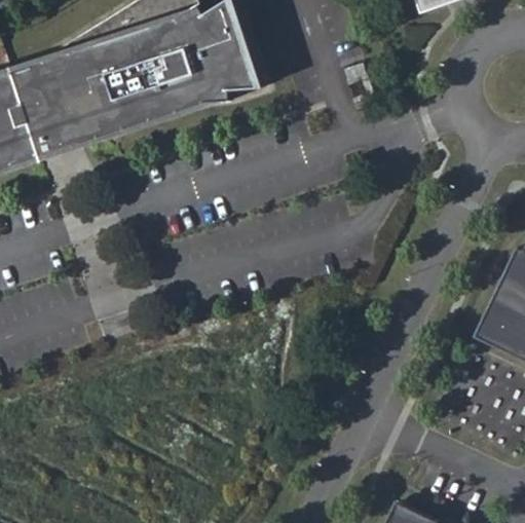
[(0,174),(229,100),(228,88),(260,89),(231,0),(223,0),(201,12),(194,0),(130,0),(7,70),(0,72),(0,174)]
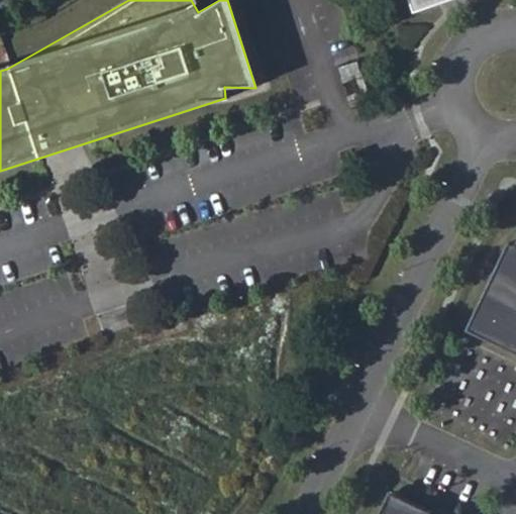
[(414,0),(420,13),(453,0),(414,0)]
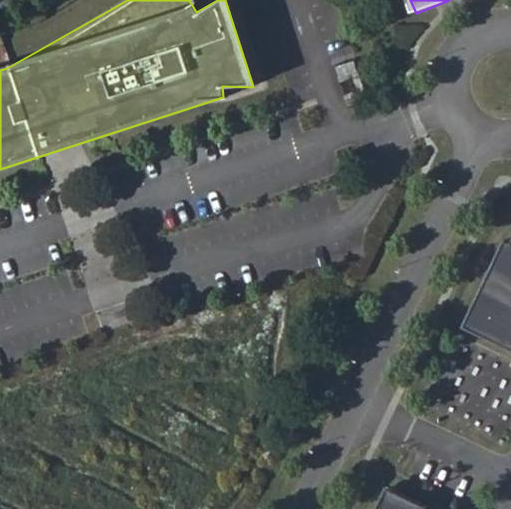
[(356,67),(338,74),(342,84),(360,77),(356,67)]
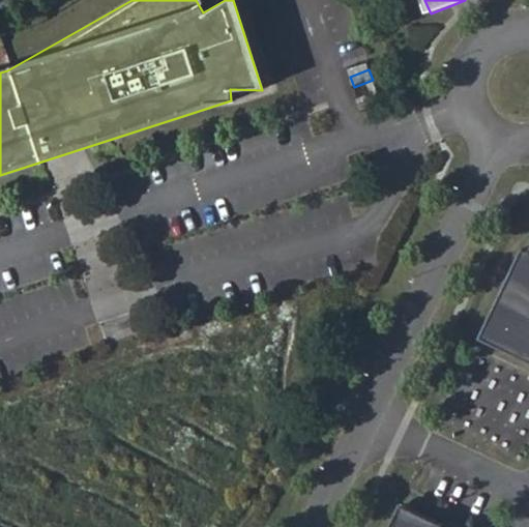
[(479,341),(528,363),(528,251),(525,255),(522,252),(479,341)]
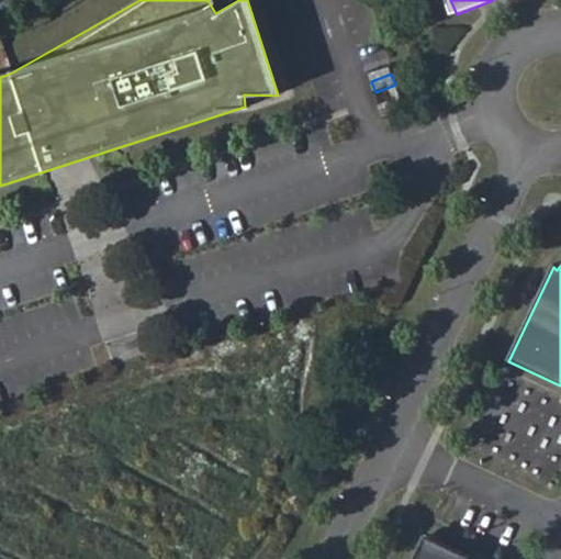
[(469,558),(424,537),(414,558),(469,558)]
